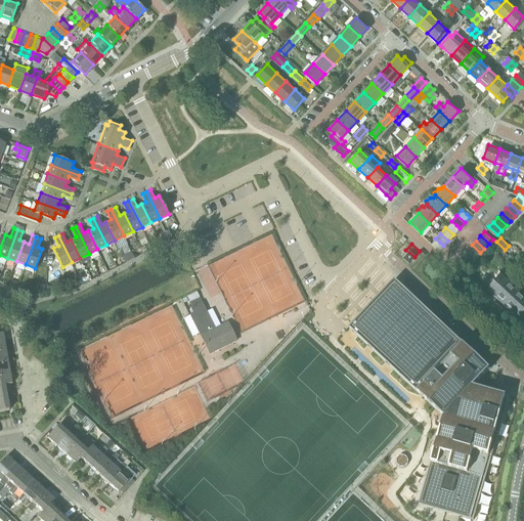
[(476,257),(480,253),(472,245),(468,249),(476,257)]
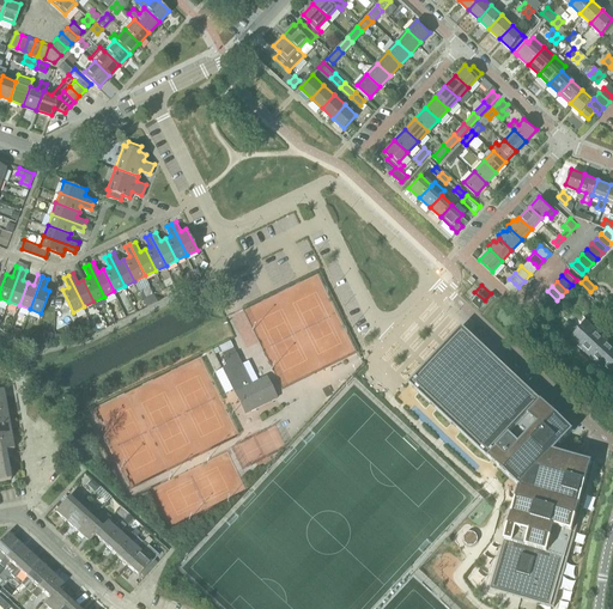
[(552,306),(557,300),(547,291),(542,297),(552,306)]
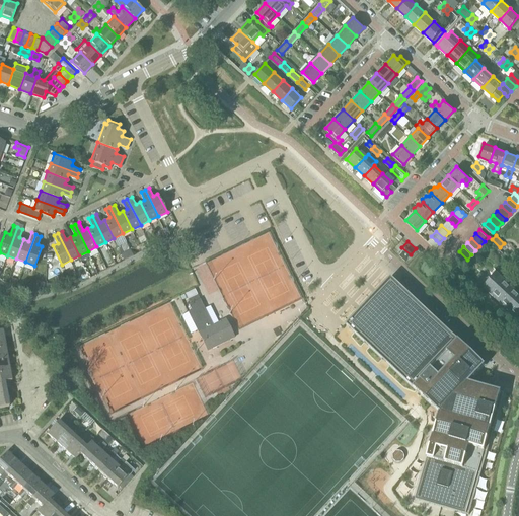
[(126,256),(132,253),(130,248),(124,251),(126,256)]
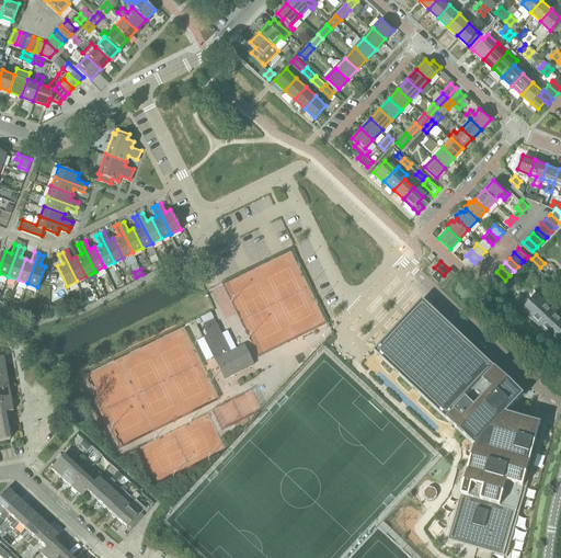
[(501,285),(505,281),(496,272),(492,276),(501,285)]
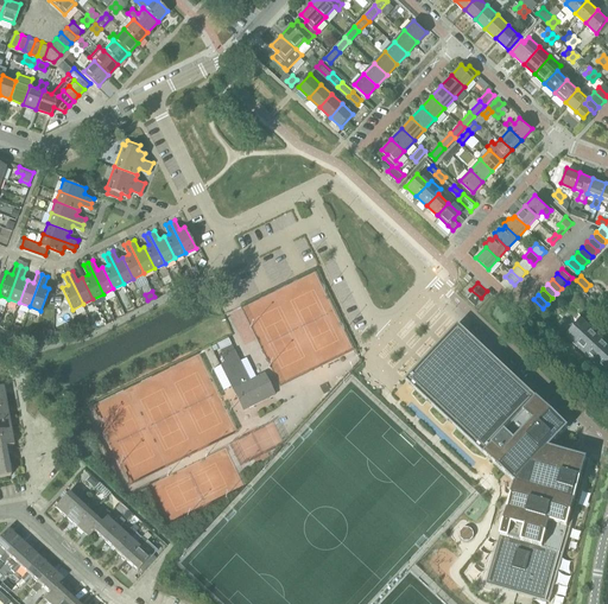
[(538,315),(543,309),(533,299),(529,305),(538,315)]
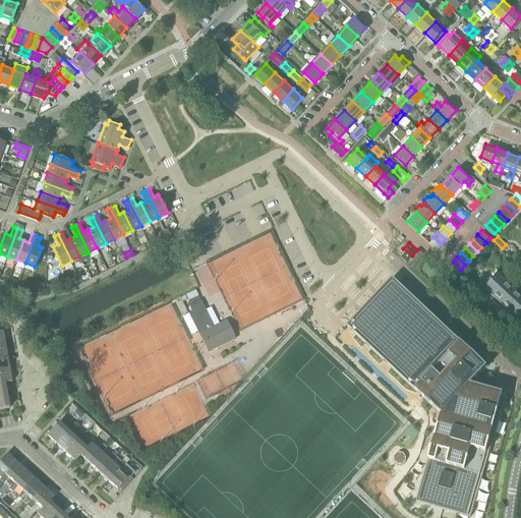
[(457,274),(461,270),(453,262),(449,266),(457,274)]
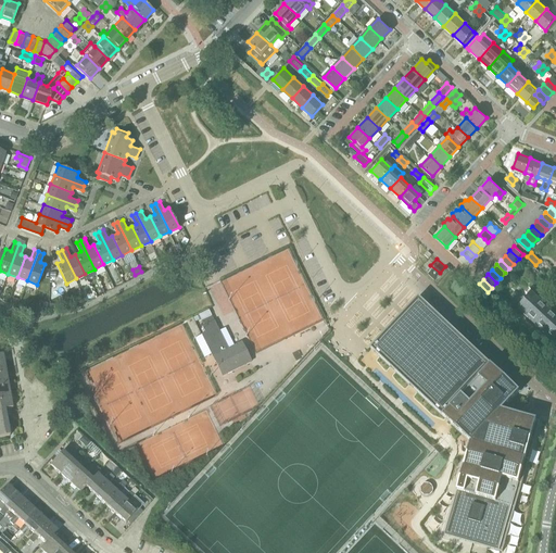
[(497,289),(490,298),(500,308),(508,299),(497,289)]
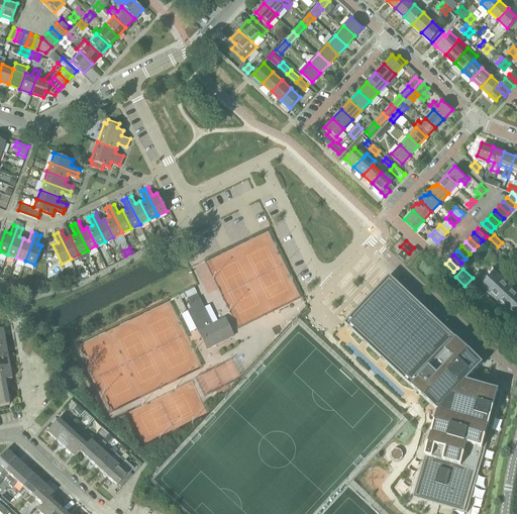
[(516,316),(516,289),(495,270),(481,284),(516,316)]
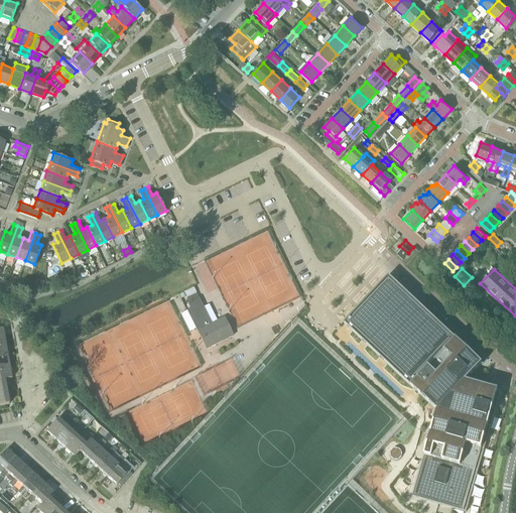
[(389,273),(345,322),(437,408),(413,494),(467,509),(501,388),(473,380),(470,375),(482,361),(389,273)]
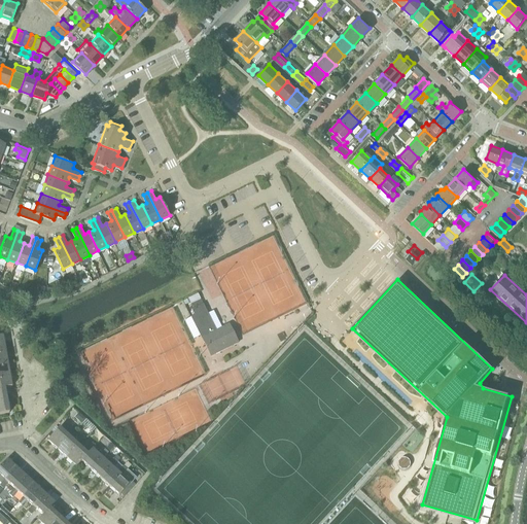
[(198,291),(187,295),(190,301),(194,306),(191,307),(214,352),(225,346),(238,341),(229,322),(222,325),(216,328),(203,302),(198,291)]
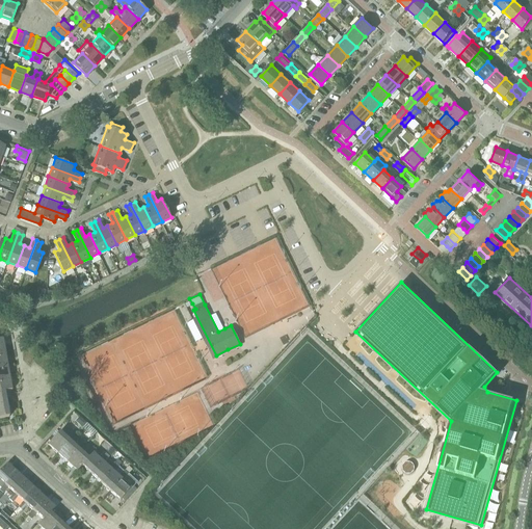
[(0,376),(9,375),(7,362),(0,363),(0,376)]
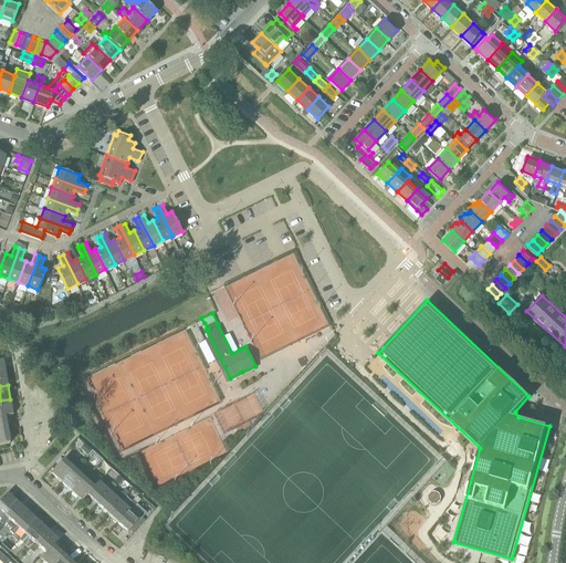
[(0,414),(4,414),(13,413),(10,399),(0,400),(0,414)]
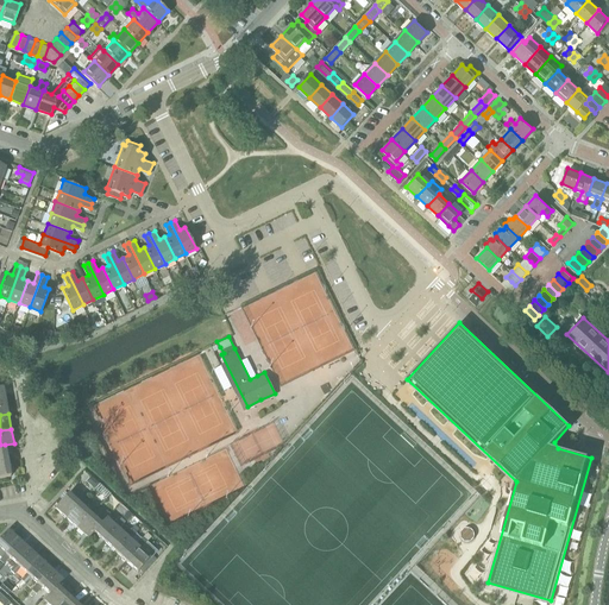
[(0,476),(11,474),(7,459),(0,460),(0,476)]
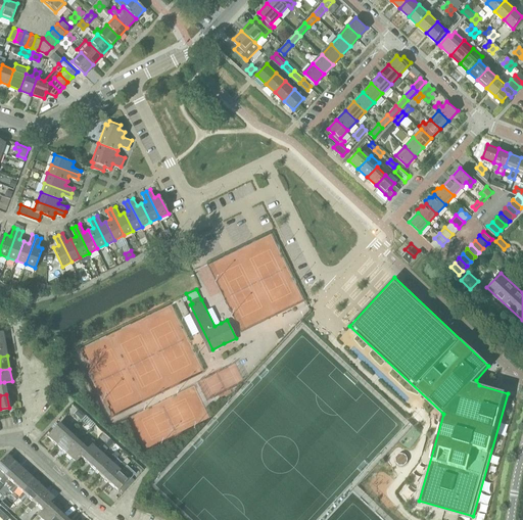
[(86,422),(90,418),(85,414),(82,418),(86,422)]
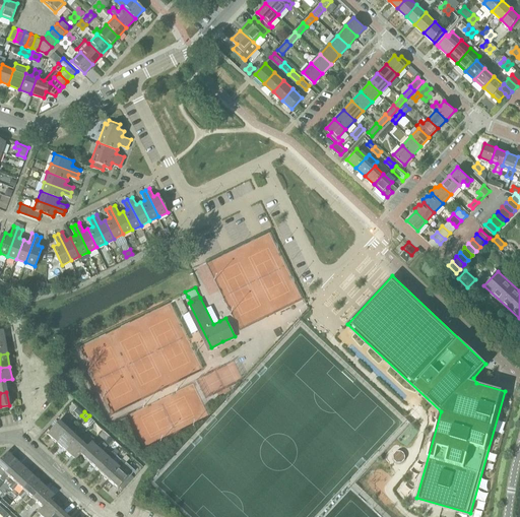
[(47,432),(56,441),(67,429),(68,430),(73,424),(70,421),(64,427),(58,419),(47,432)]
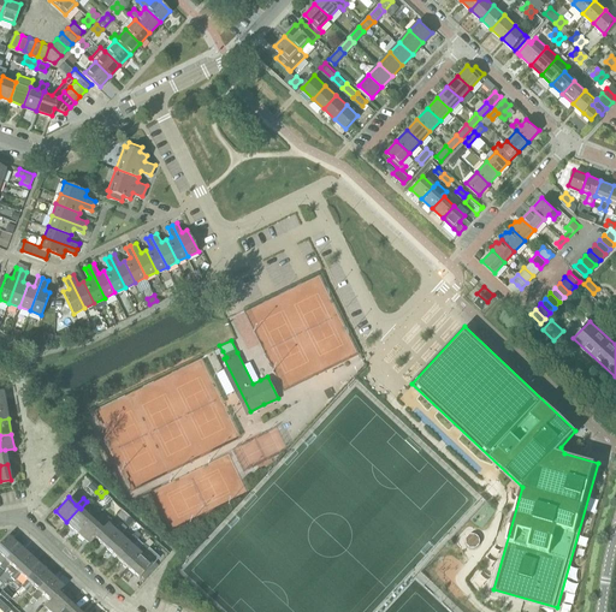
[(88,515),(81,509),(80,507),(66,522),(77,532),(90,517),(92,518),(98,511),(94,507),(88,515)]
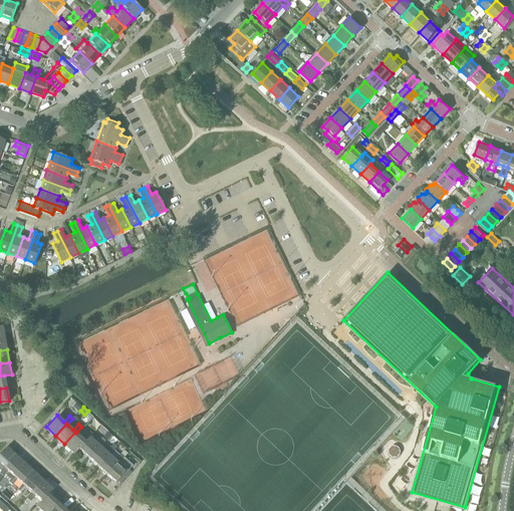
[(90,435),(79,447),(88,456),(99,444),(100,445),(105,439),(109,434),(106,431),(102,436),(101,436),(96,442),(90,435)]
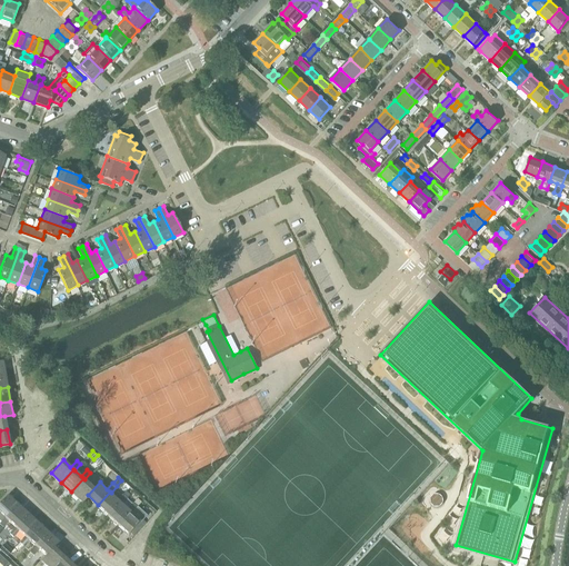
[(83,478),(71,492),(82,502),(88,495),(100,482),(97,478),(90,485),(85,479),(83,478)]
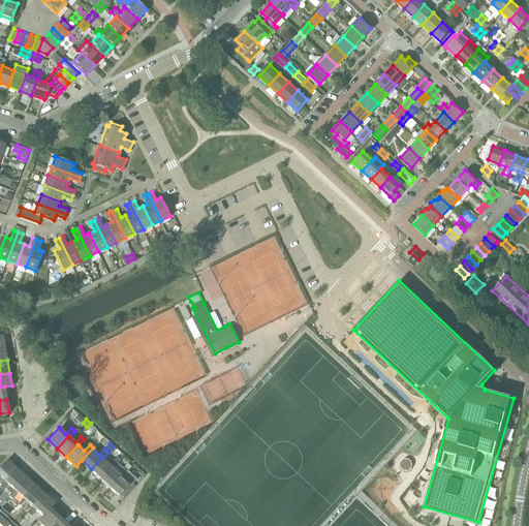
[(118,461),(120,459),(116,455),(114,457),(109,463),(103,458),(102,457),(91,469),(100,477),(112,465),(113,466),(118,460),(118,461)]
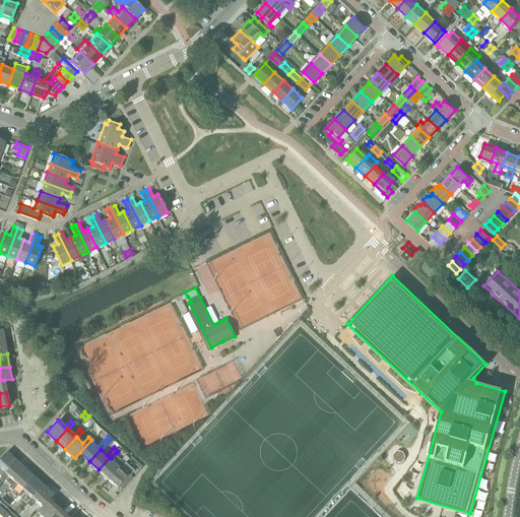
[(0,473),(1,475),(5,471),(5,472),(16,459),(7,451),(0,458),(0,473)]
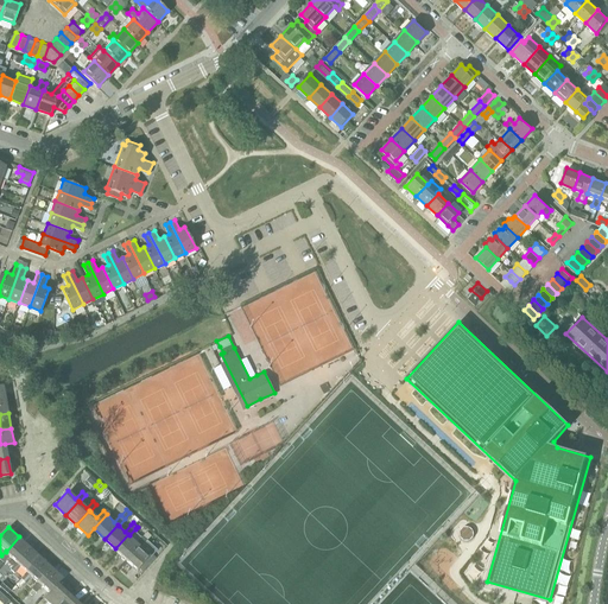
[(137,541),(130,535),(128,534),(115,548),(126,559),(139,544),(140,545),(146,539),(143,535),(137,541)]
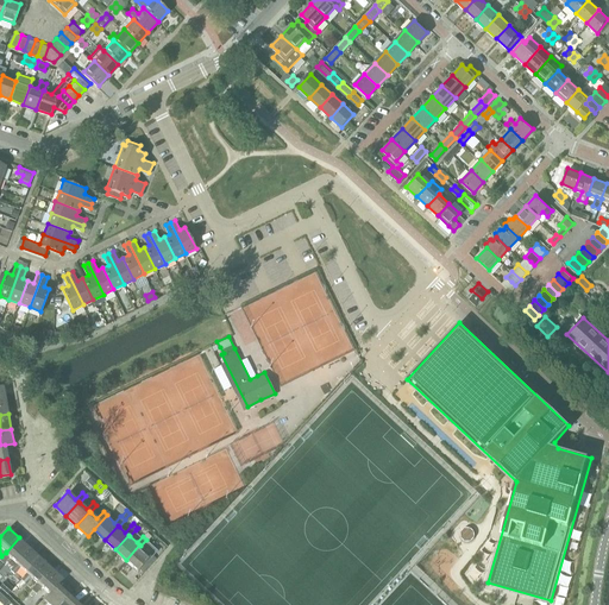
[(17,562),(30,548),(19,537),(6,553),(6,552),(1,556),(0,558),(0,559),(4,562),(10,555),(17,561),(17,562)]
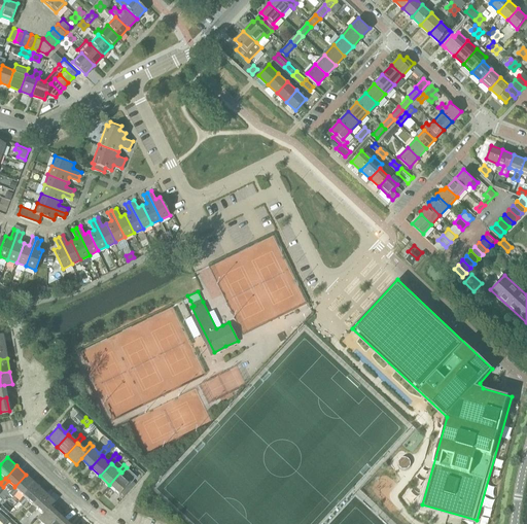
[(128,479),(121,473),(120,472),(109,485),(118,493),(130,481),(131,482),(136,476),(133,473),(128,479)]
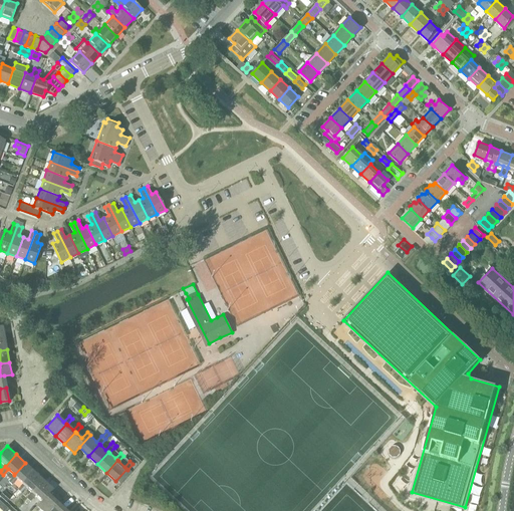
[(24,484),(35,471),(25,463),(14,475),(14,474),(9,480),(12,483),(17,477),(23,483),(24,484)]
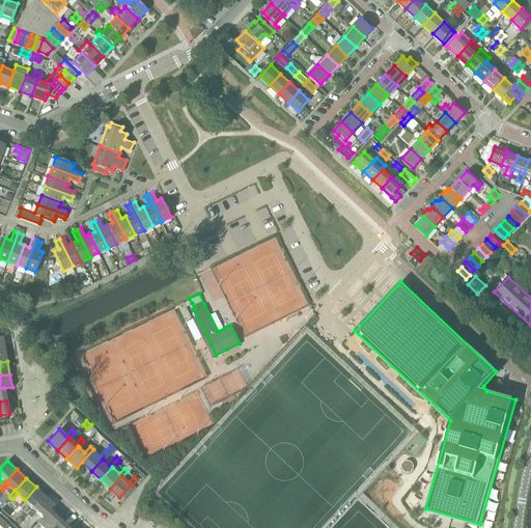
[(34,508),(46,495),(36,487),(25,500),(24,499),(19,505),(22,507),(27,502),(33,507),(34,508)]
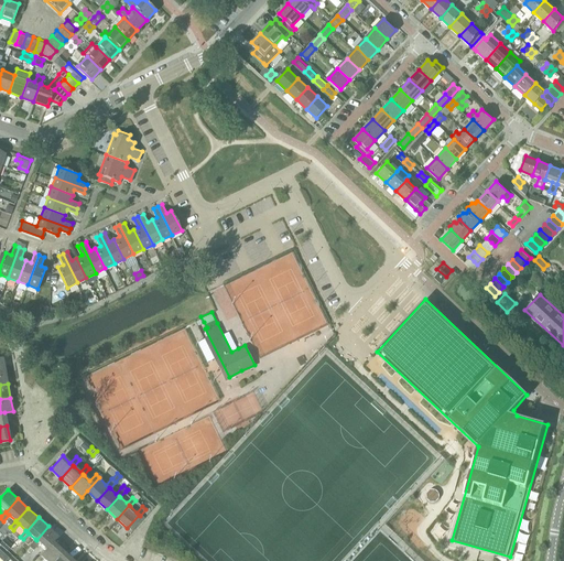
[(52,541),(53,541),(58,536),(49,526),(36,540),(35,539),(30,546),(33,549),(39,542),(45,548),(45,549),(52,541)]
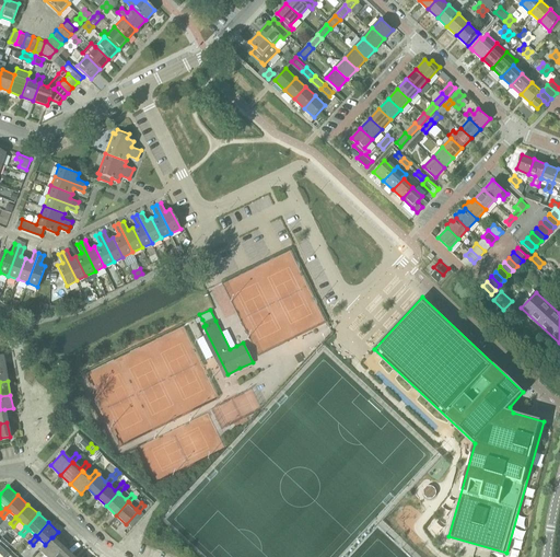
[(4,533),(0,537),(7,545),(12,540),(4,533)]
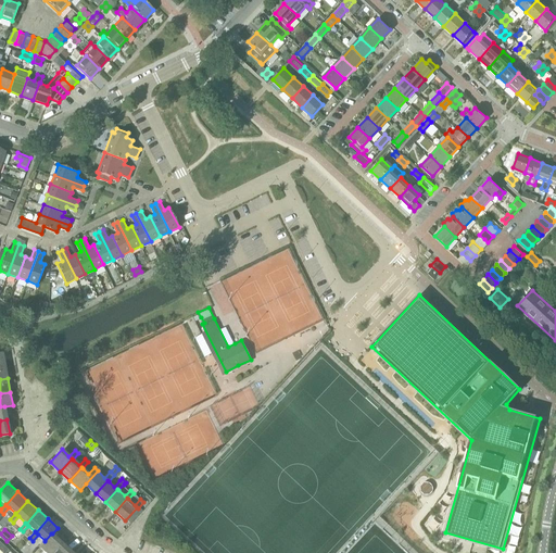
[(52,552),(62,543),(52,533),(51,533),(45,541),(45,540),(34,552),(35,552),(39,552),(43,549),(48,552),(52,552)]
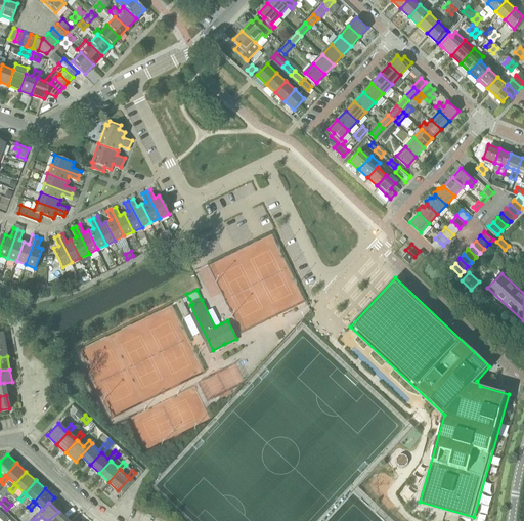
[(67,520),(68,520),(58,512),(49,520),(67,520)]
